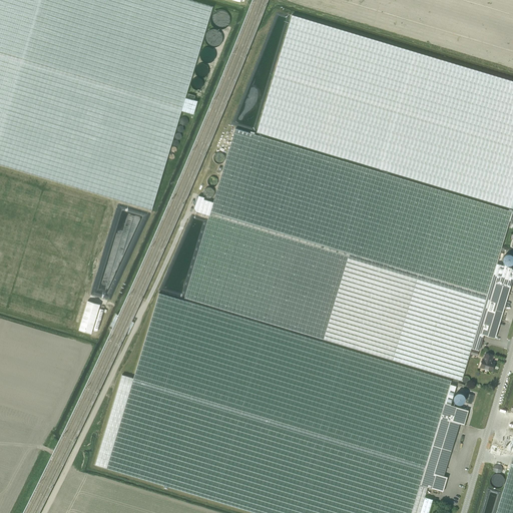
[(0,0),(0,164),(151,210),(181,111),(193,114),(197,101),(185,97),(212,7),(189,0),(0,0)]
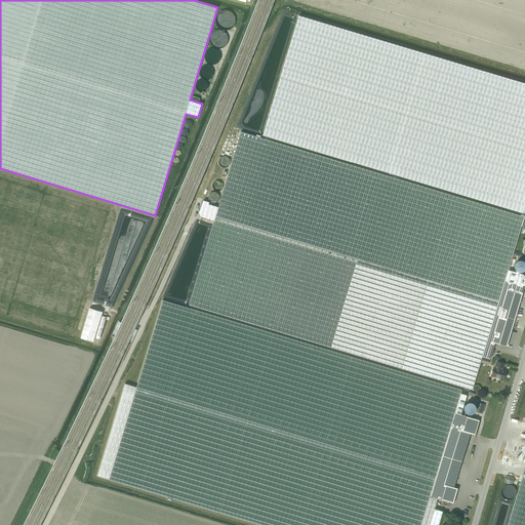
[(524,83),(298,15),(263,135),(524,213),(524,83)]
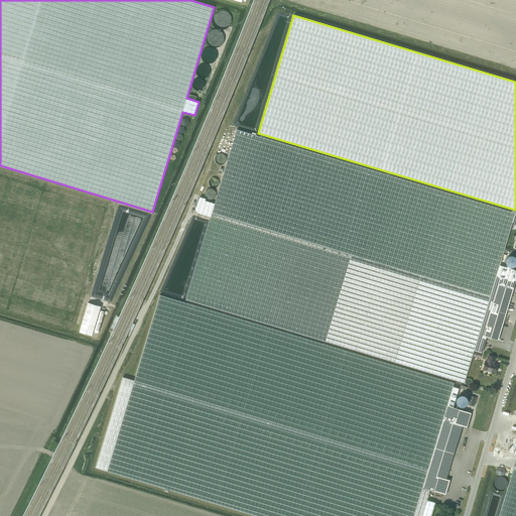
[(486,337),(483,336),(498,284),(513,289),(515,278),(515,269),(510,268),(507,267),(499,265),(512,222),(515,223),(515,213),(236,129),(214,204),(207,201),(203,215),(210,217),(185,299),(464,383),(474,350),(482,353),(486,337)]
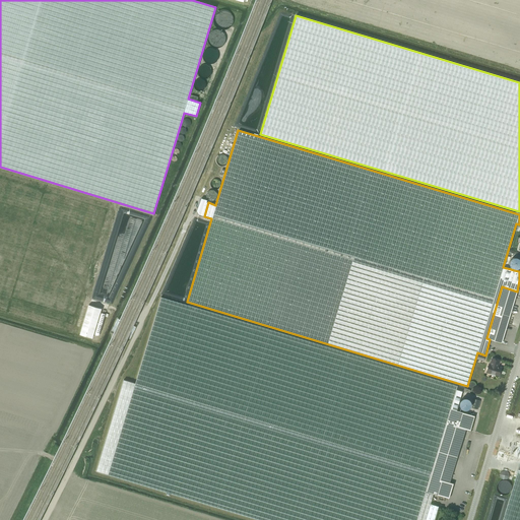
[(509,263),(509,264),(509,265),(509,266),(510,266),(510,267),(511,267),(511,268),(511,269),(514,270),(515,269),(516,269),(517,269),(518,268),(519,268),(519,267),(519,266),(519,265),(519,260),(519,259),(518,259),(518,258),(517,258),(516,258),(515,257),(514,257),(514,258),(513,258),(512,258),(511,258),(511,259),(510,260),(510,261),(509,261),(509,262),(509,263)]
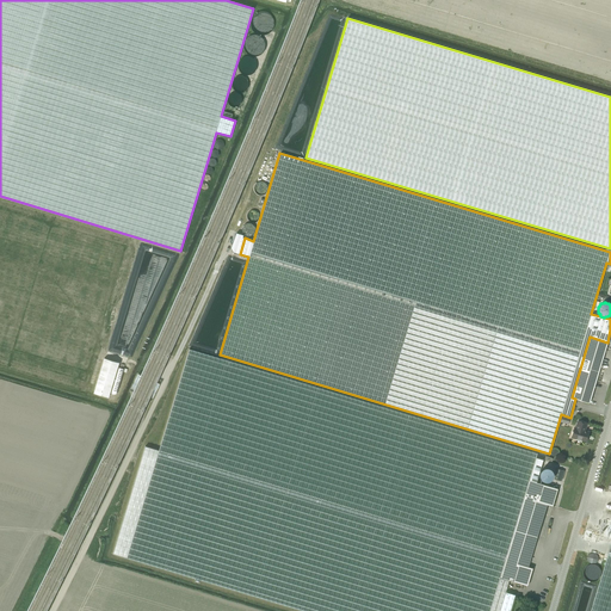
[(590,402),(608,343),(590,337),(572,397),(575,399),(590,402)]
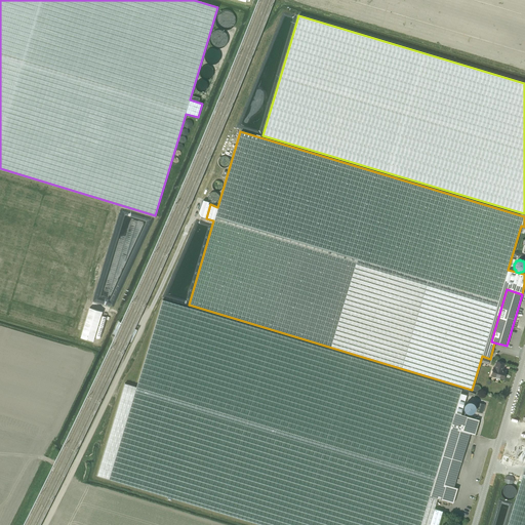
[(438,524),(442,511),(434,509),(437,498),(431,496),(454,412),(461,390),(162,299),(145,357),(136,387),(124,384),(96,476),(261,524),(438,524)]
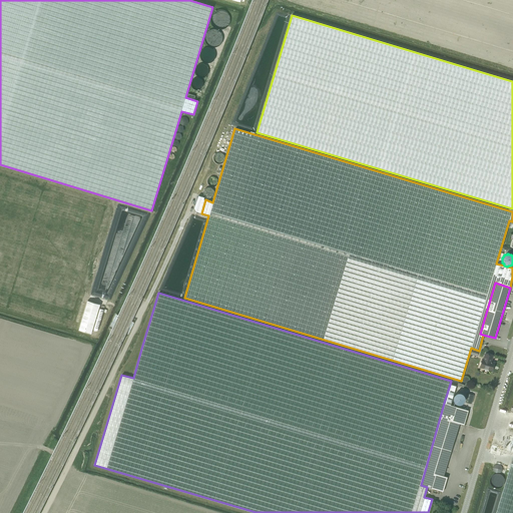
[(87,302),(79,330),(91,334),(95,318),(99,305),(87,302)]
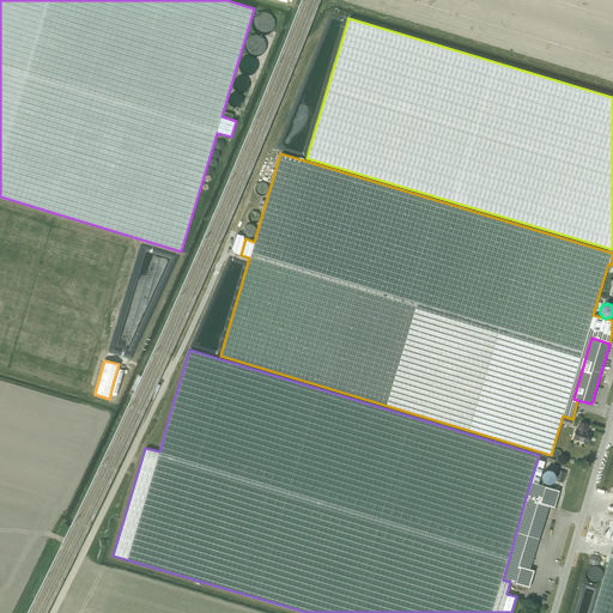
[(576,429),(574,438),(578,439),(578,441),(582,442),(583,441),(588,443),(590,434),(586,432),(588,425),(580,422),(578,430),(576,429)]
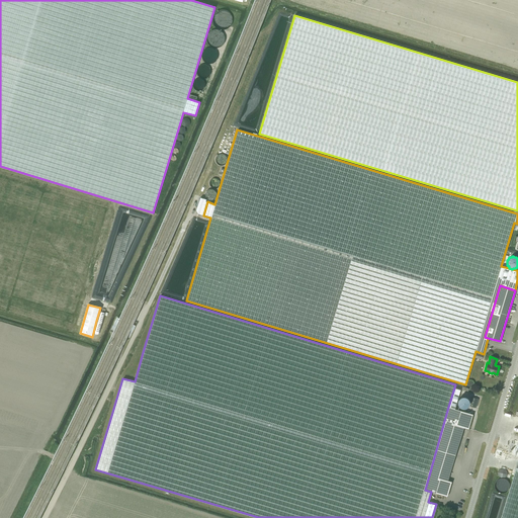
[(472,414),(448,407),(425,490),(431,492),(447,497),(451,482),(447,481),(463,428),(468,429),(472,414)]
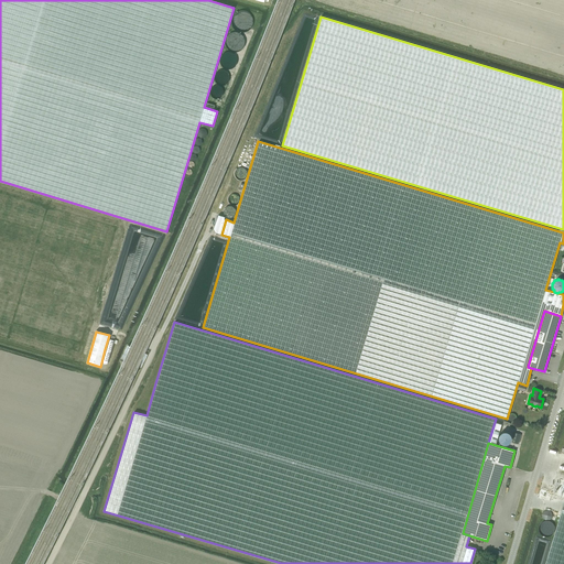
[(563,563),(563,502),(544,563),(563,563)]
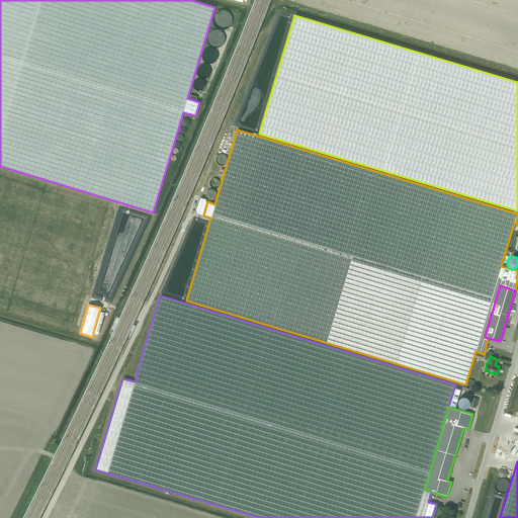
All buildings are outlined.
